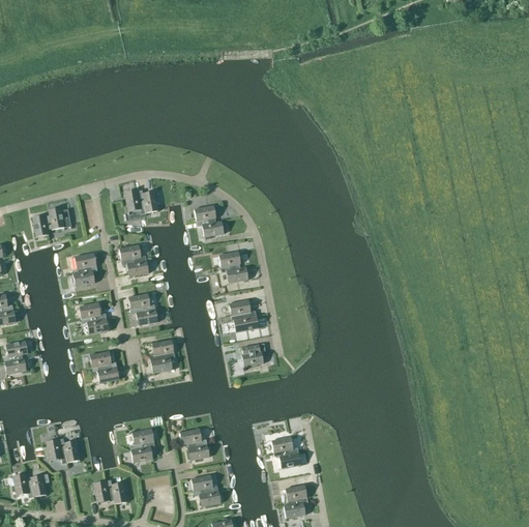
[(143,192),(142,187),(137,188),(139,201),(144,200),(145,208),(146,212),(158,210),(154,189),(143,192)]
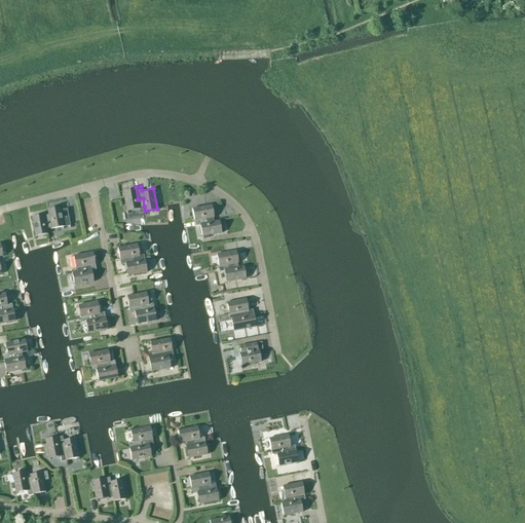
[(144,207),(143,198),(138,199),(136,187),(124,189),(127,210),(144,207)]
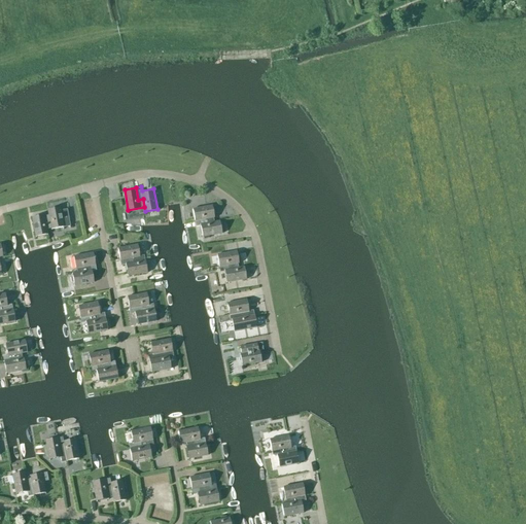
[(200,218),(207,216),(208,221),(216,219),(213,203),(193,207),(195,219),(200,218)]
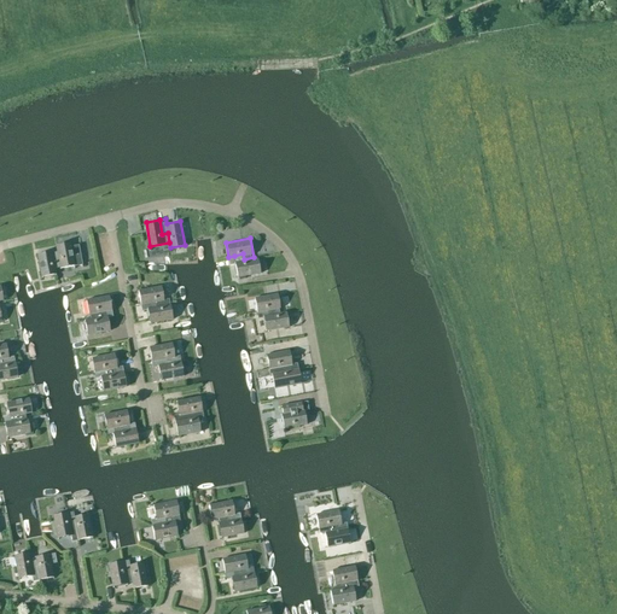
[(57,243),(58,247),(59,257),(54,258),(56,268),(83,263),(80,247),(73,249),(70,240),(57,243)]
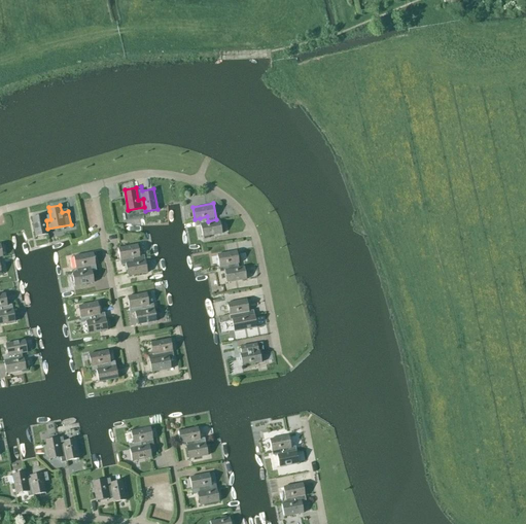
[(33,214),(36,235),(48,233),(47,229),(46,220),(50,219),(49,211),(33,214)]
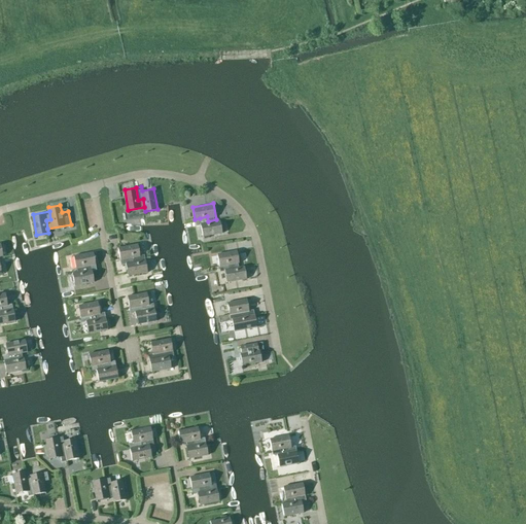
[(200,218),(203,235),(223,231),(221,219),(216,219),(208,221),(207,216),(200,218)]
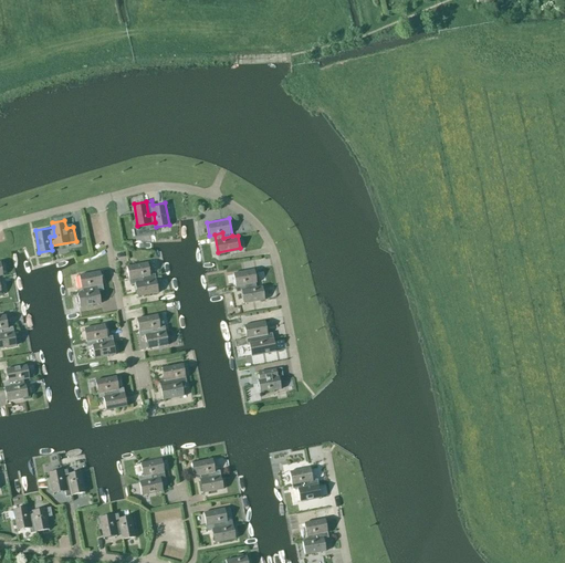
[(134,277),(143,274),(144,280),(153,278),(149,260),(127,264),(129,278),(134,277)]
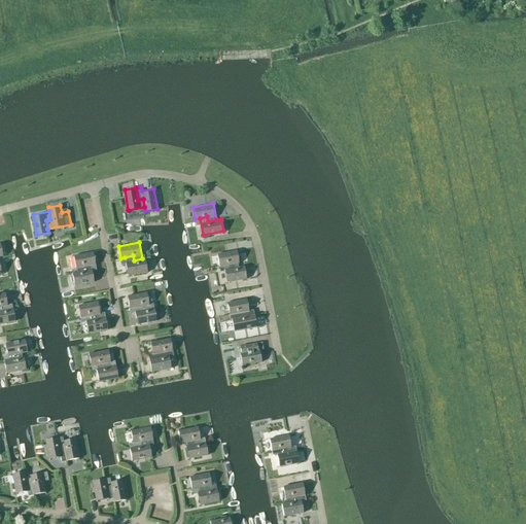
[(223,264),(232,263),(233,267),(241,266),(238,249),(217,252),(219,265),(223,264)]
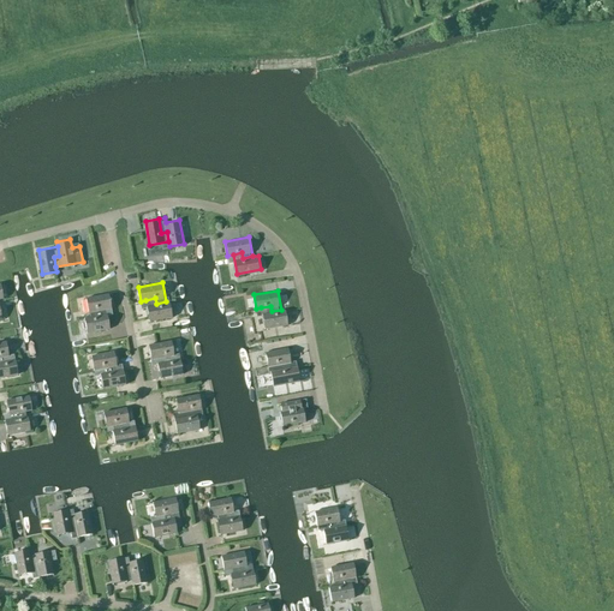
[(89,316),(99,315),(97,309),(107,307),(113,306),(111,292),(85,297),(89,316)]
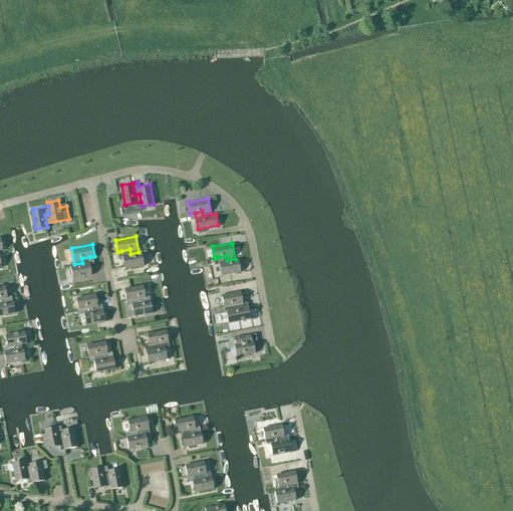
[(121,251),(124,267),(145,263),(143,252),(139,252),(131,254),(130,249),(121,251)]
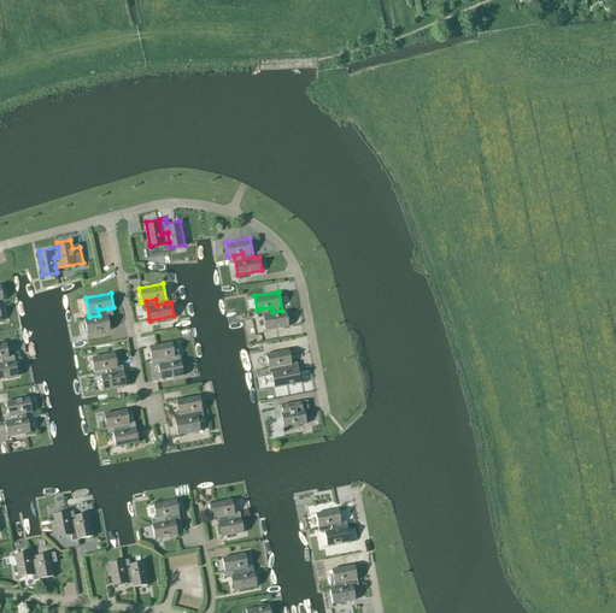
[(273,312),(271,307),(262,308),(265,328),(289,323),(287,310),(282,311),(273,312)]
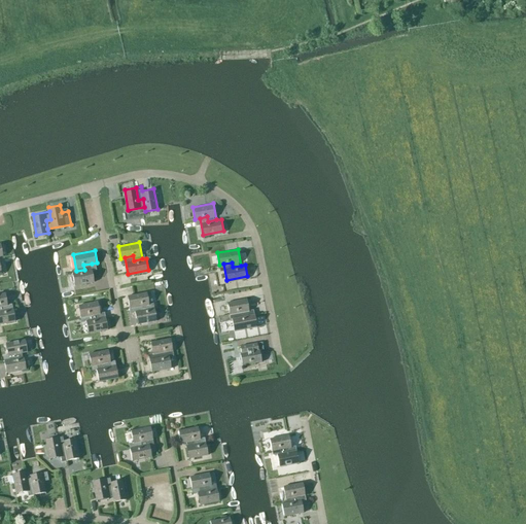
[(83,265),(84,270),(76,271),(72,272),(74,283),(95,280),(92,264),(83,265)]
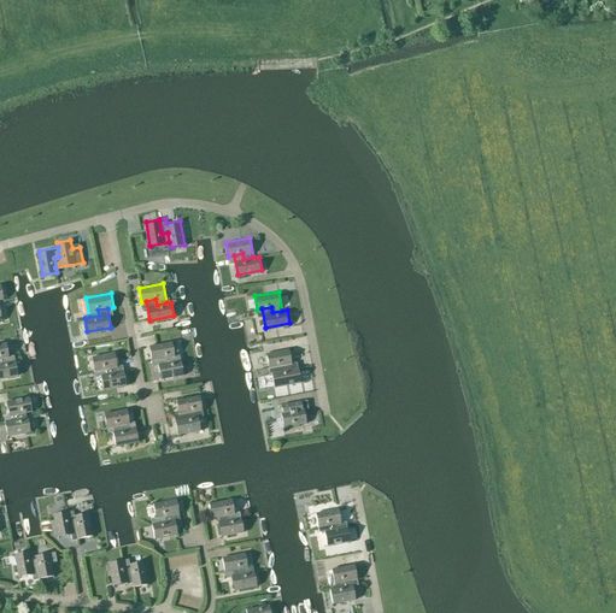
[(152,359),(157,358),(166,355),(168,361),(177,360),(174,340),(148,345),(152,359)]
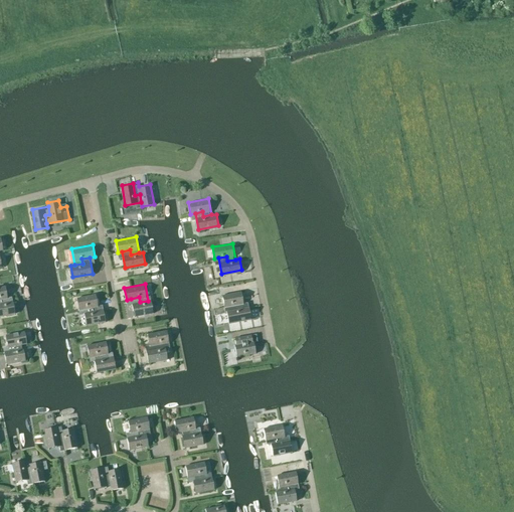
[(0,298),(1,302),(9,301),(6,285),(0,286),(0,298)]
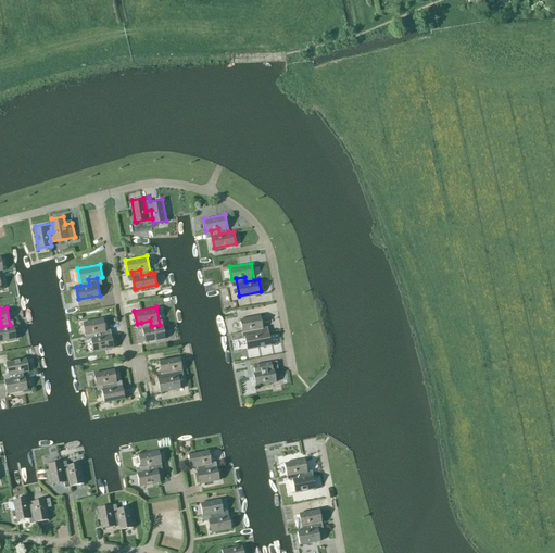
[(255,328),(256,332),(269,330),(268,325),(264,326),(262,314),(240,317),(242,330),(247,329),(255,328)]
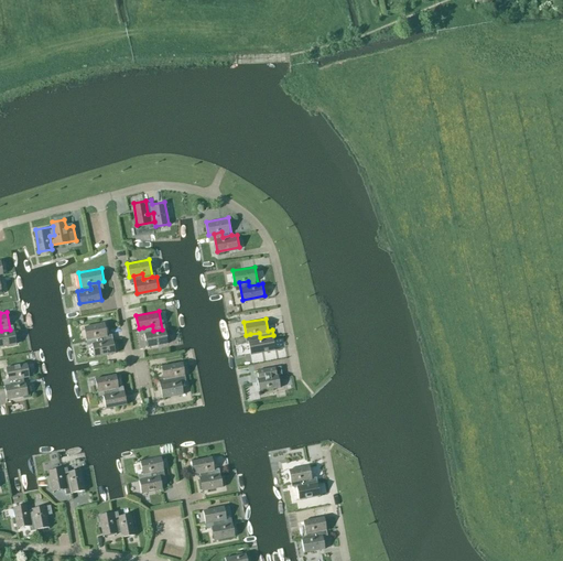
[(86,338),(90,337),(99,335),(100,341),(109,338),(106,321),(84,325),(86,338)]
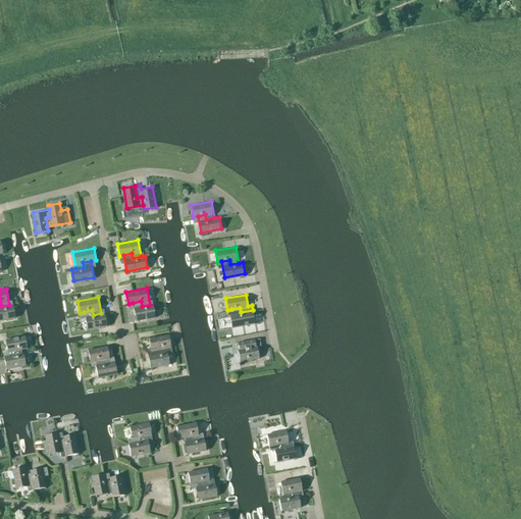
[(156,315),(154,304),(150,305),(142,306),(141,301),(133,303),(136,319),(156,315)]
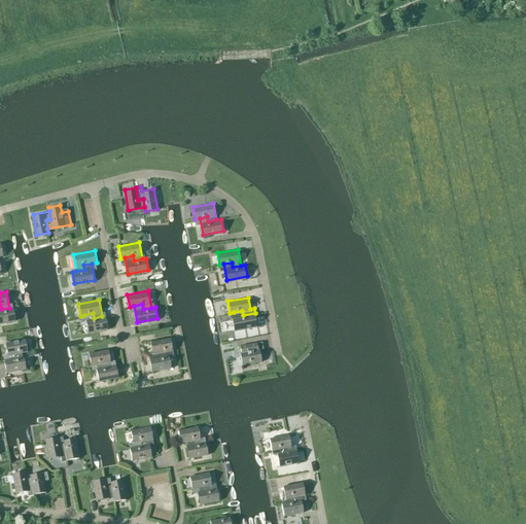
[(14,307),(9,308),(1,309),(0,305),(0,321),(16,319),(14,307)]
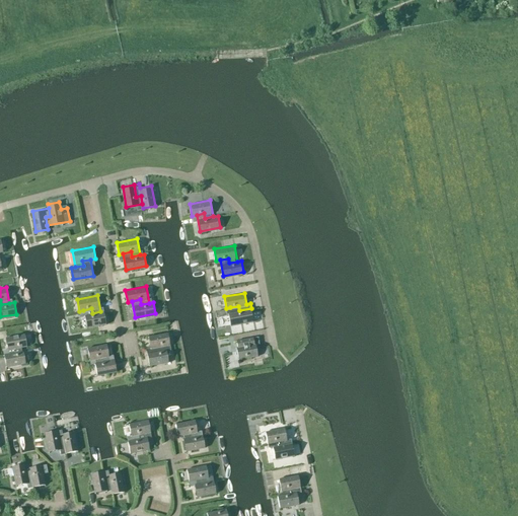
[(251,308),(239,310),(238,306),(230,307),(233,323),(253,319),(251,308)]
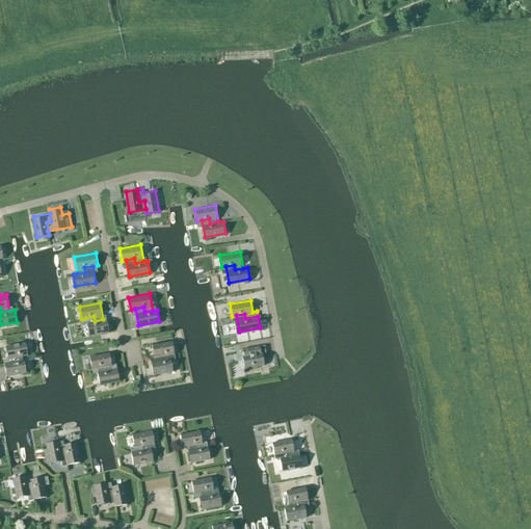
[(89,335),(110,331),(107,319),(103,319),(95,321),(94,316),(85,318),(89,335)]
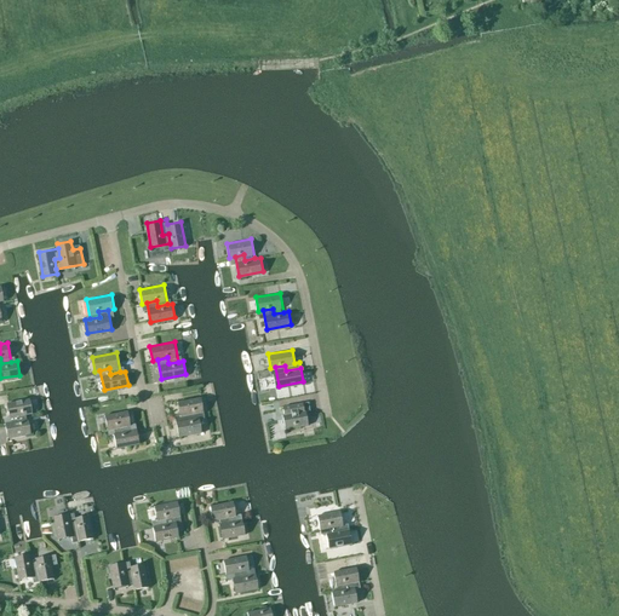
[(202,396),(177,401),(181,420),(190,418),(189,413),(199,410),(205,410),(202,396)]
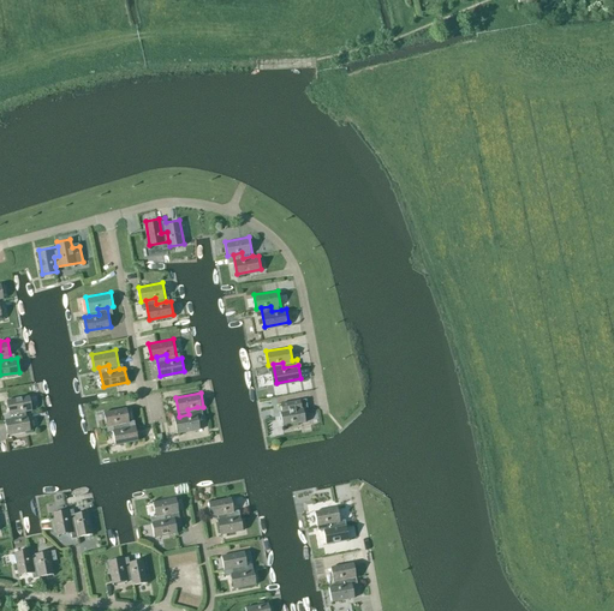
[(18,411),(28,409),(33,408),(30,394),(6,399),(10,418),(19,417),(18,411)]
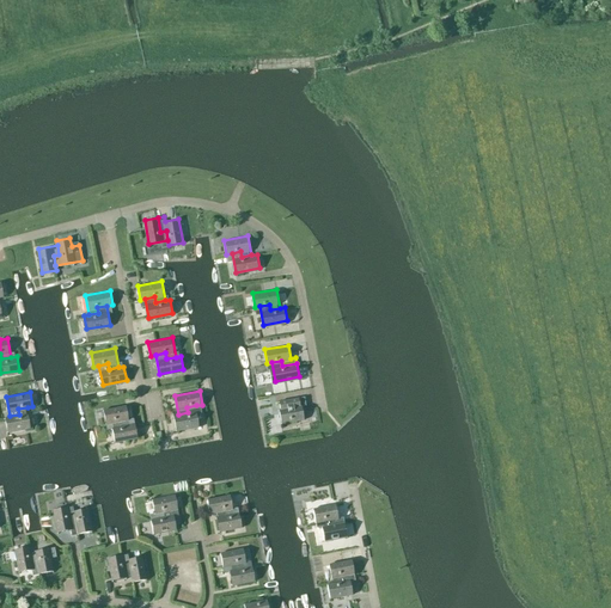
[(277,400),(281,422),(305,417),(303,404),(300,404),(298,397),(277,400)]
